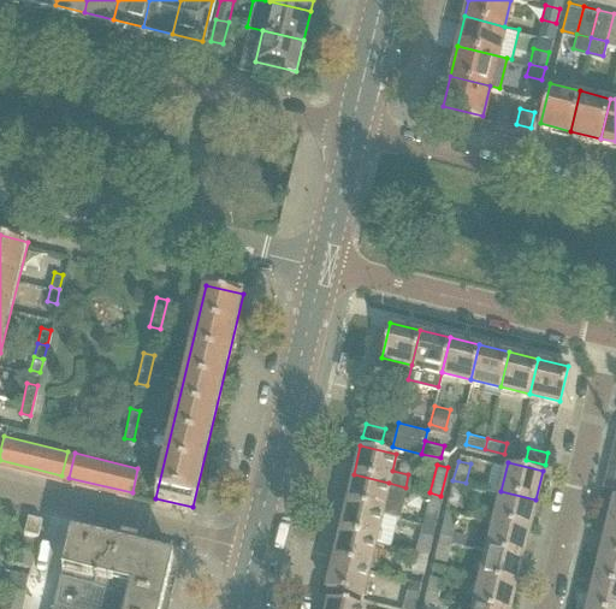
[(615,471),(606,469),(603,484),(615,488),(615,471)]
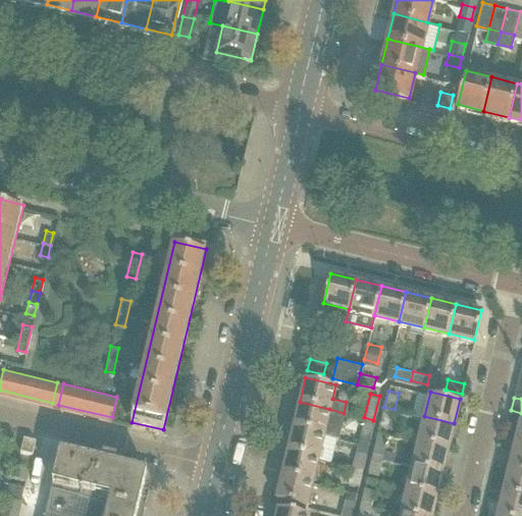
[(300,402),(294,425),(324,432),(338,436),(345,413),(344,413),(329,409),(300,402)]
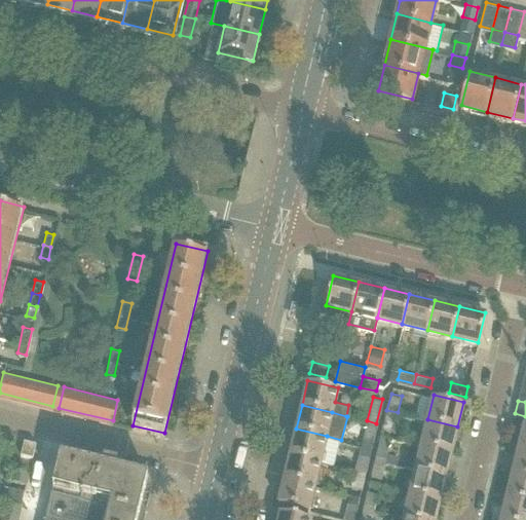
[(398,412),(386,410),(383,424),(393,428),(398,412)]
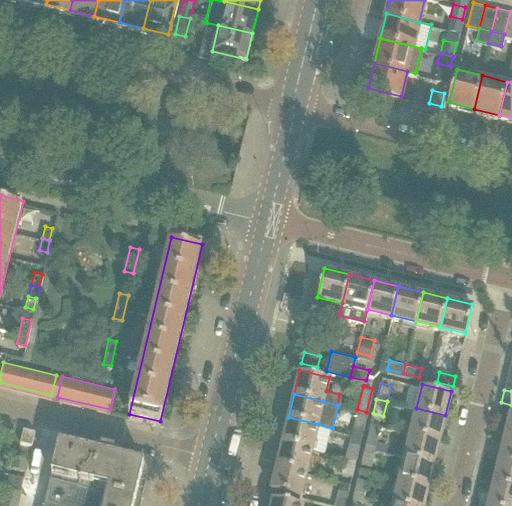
[(416,408),(410,432),(440,439),(445,415),(416,408)]
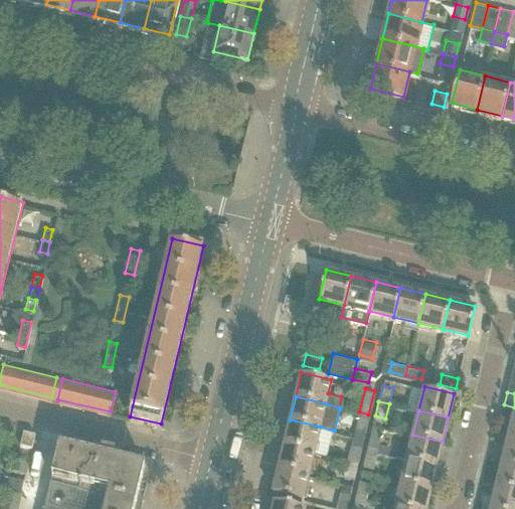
[(368,414),(359,411),(355,426),(365,429),(368,414)]
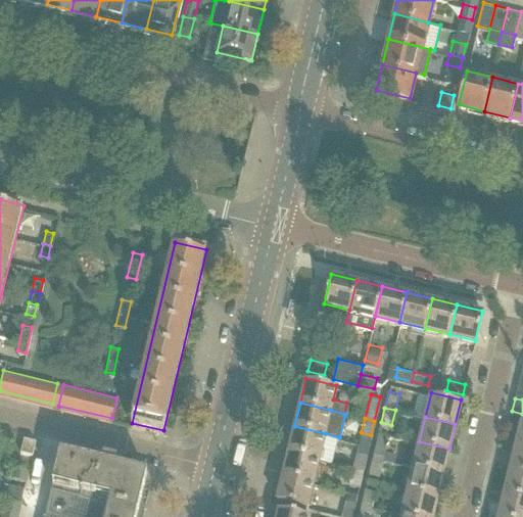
[(294,426),(288,450),(319,458),(325,433),(294,426)]
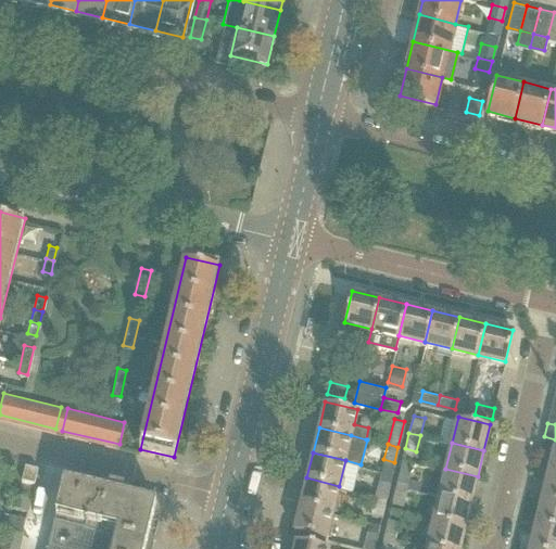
[(14,459),(3,456),(0,469),(0,472),(11,475),(14,459)]
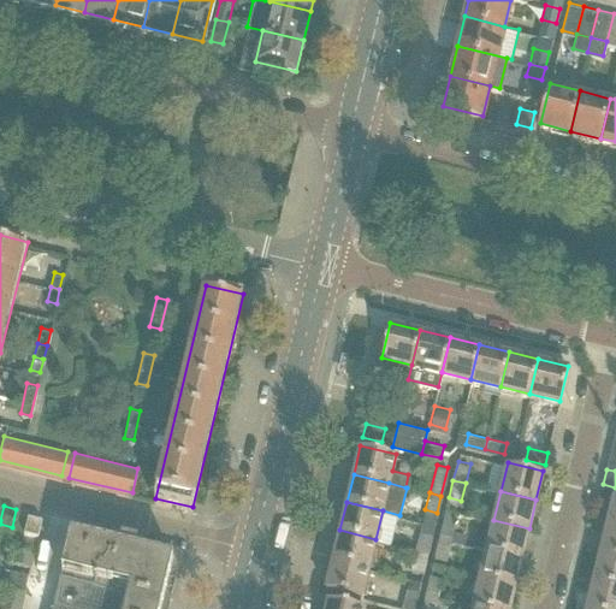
[(41,516),(28,513),(24,530),(37,532),(41,516)]
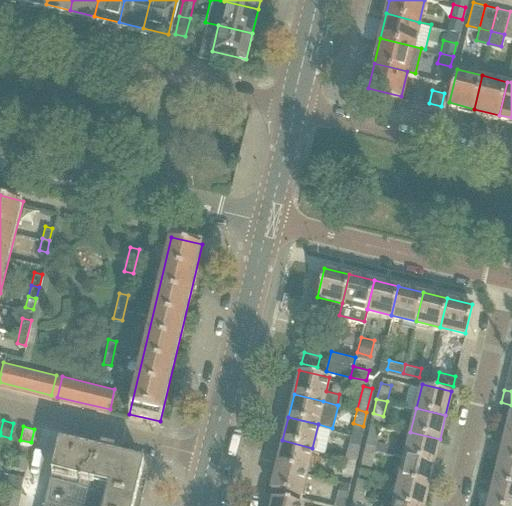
[(392,452),(405,455),(434,462),(440,439),(410,432),(397,428),(392,452)]
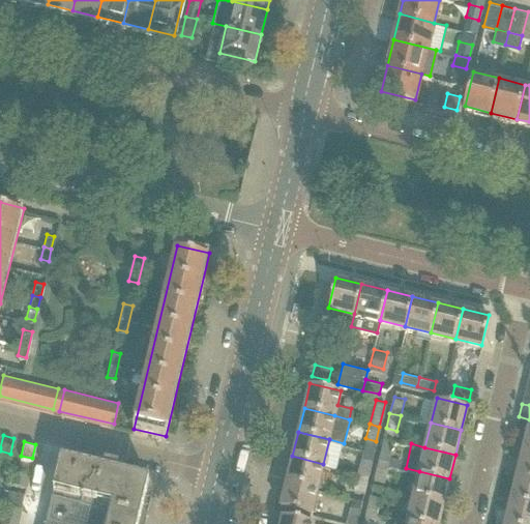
[(382,444),(378,461),(388,464),(392,447),(382,444)]
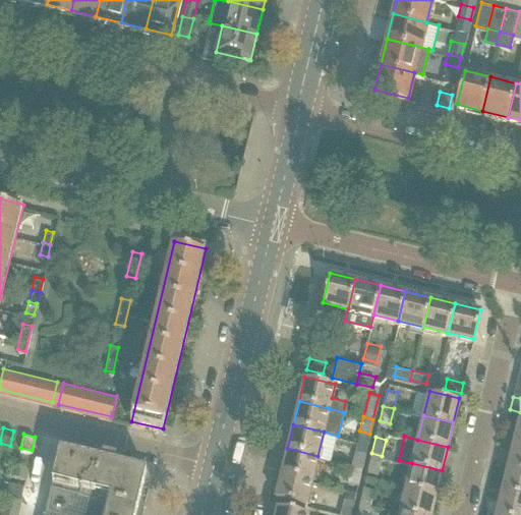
[(520,444),(514,442),(508,466),(520,468),(520,444)]
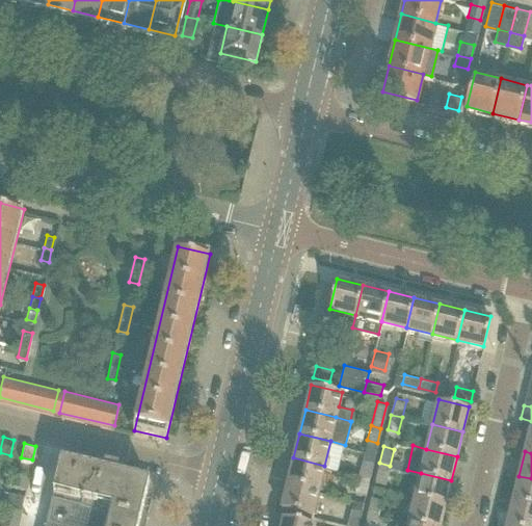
[(364,454),(358,474),(370,477),(374,457),(364,454)]
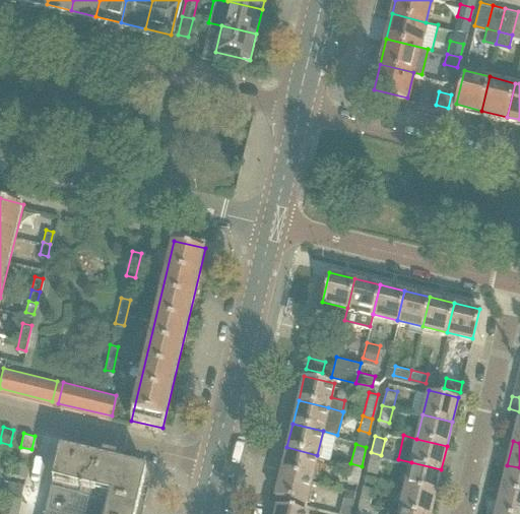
[(134,513),(146,467),(115,459),(116,454),(104,451),(102,456),(65,448),(61,447),(60,447),(52,484),(44,513),(134,513)]
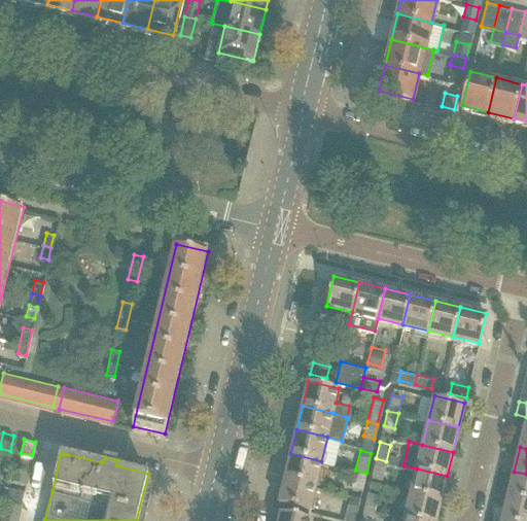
[(290,453),(285,477),(316,485),(321,461),(290,453)]
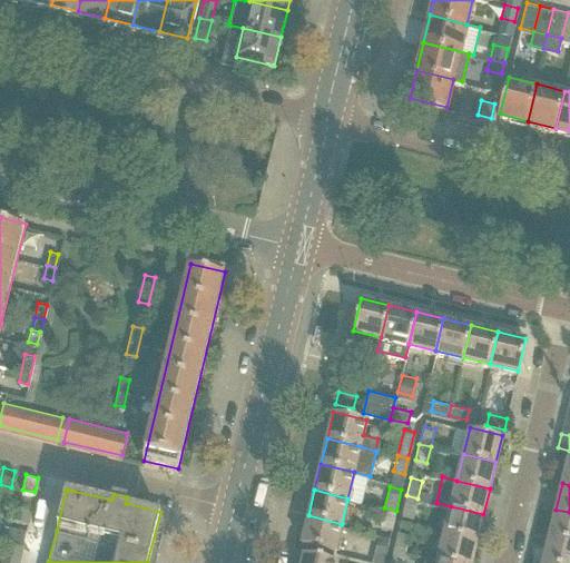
[(418,499),(406,495),(402,511),(414,514),(418,499)]
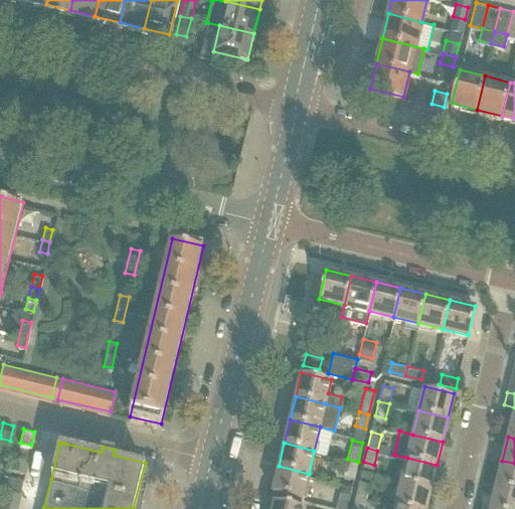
[(11,467),(25,470),(28,459),(13,456),(11,467)]
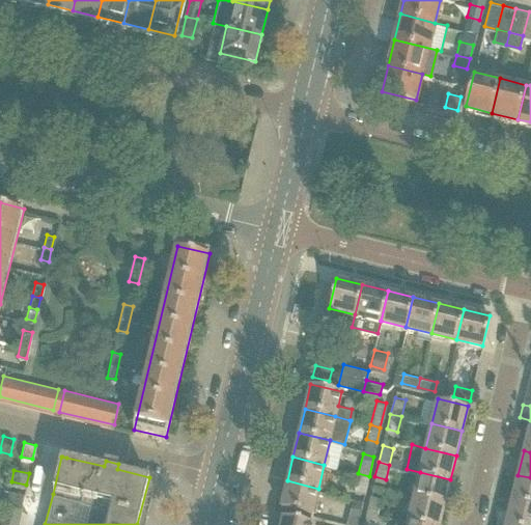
[(420,472),(414,496),(445,503),(450,479),(420,472)]
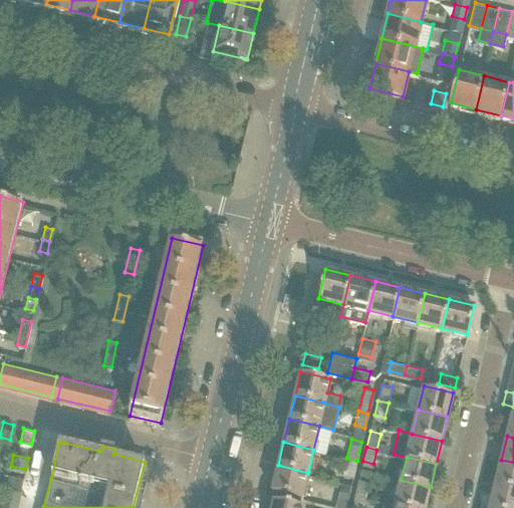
[(346,458),(342,473),(353,476),(357,461),(346,458)]
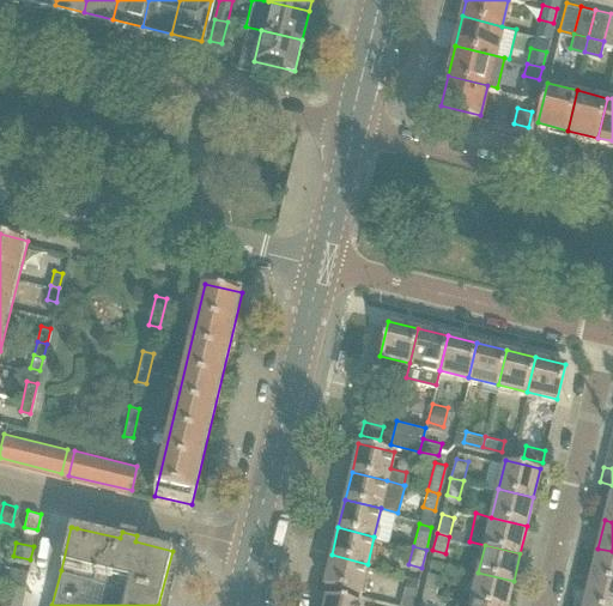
[(612,551),(598,549),(590,576),(612,581),(612,551)]
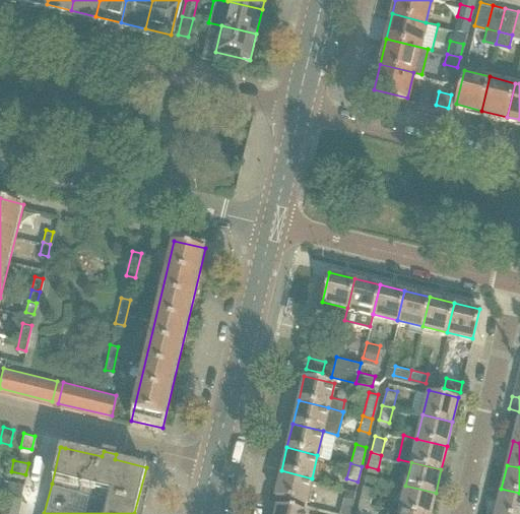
[(312,478),(281,470),(275,496),(306,503),(312,478)]
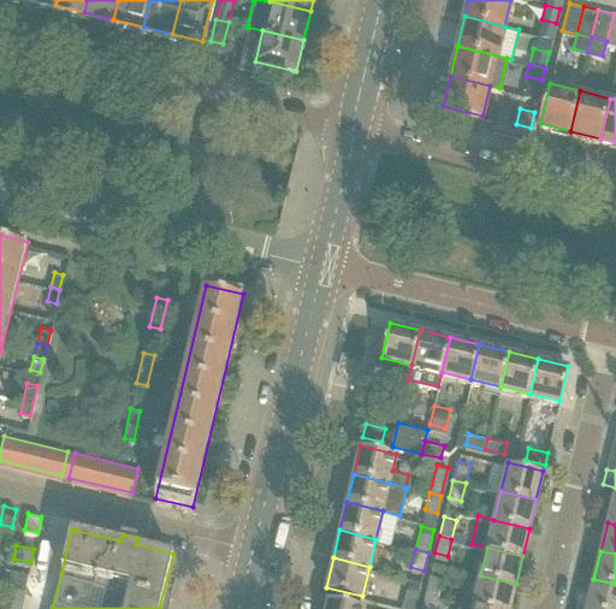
[(431,573),(426,592),(438,595),(443,577),(431,573)]
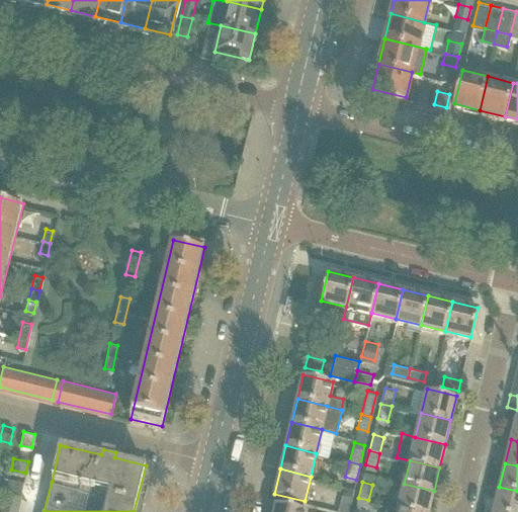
[(404,484),(398,507),(417,511),(428,511),(434,491),(404,484)]
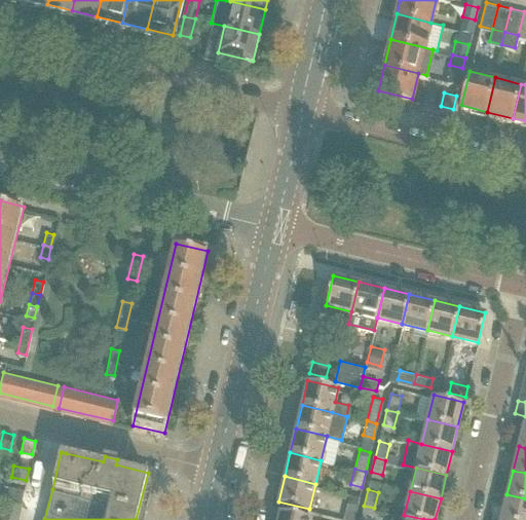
[(525,519),(525,498),(506,494),(501,519),(508,519),(525,519)]
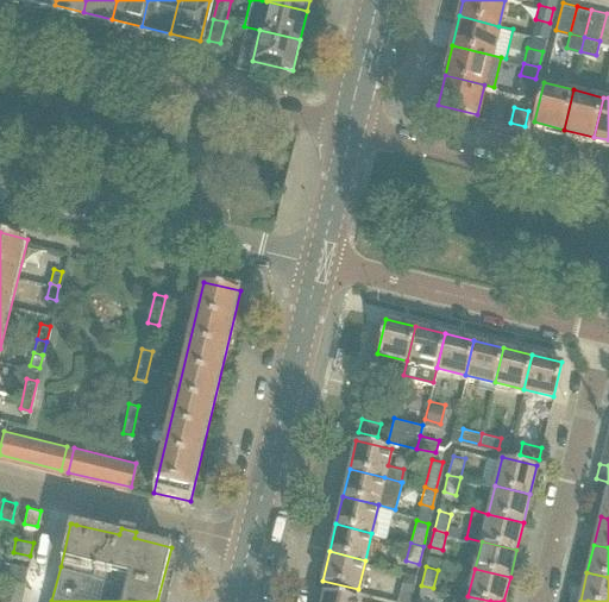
[(7,576),(5,587),(22,591),(24,581),(7,576)]
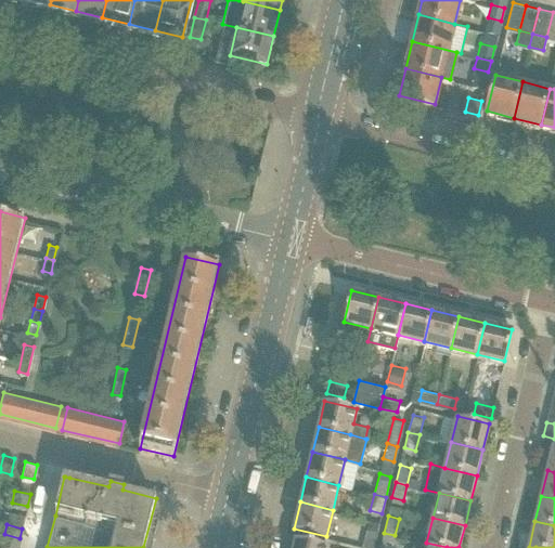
[(366,527),(362,545),(374,547),(378,531),(366,527)]
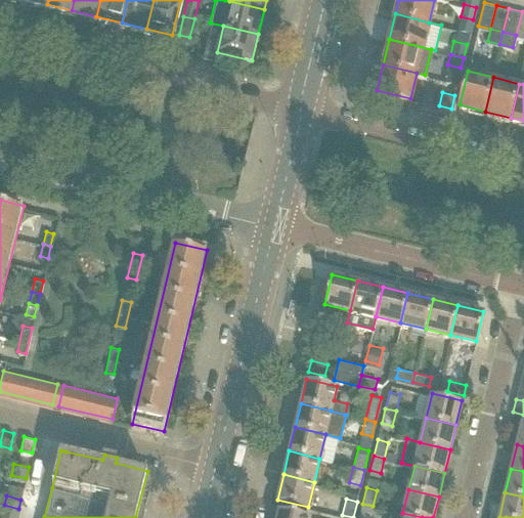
[(16,517),(18,509),(4,505),(1,517),(4,517),(16,517)]
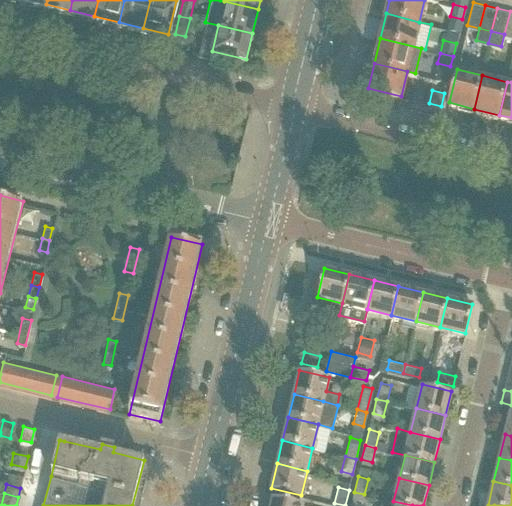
[(273,496),(270,505),(302,505),(303,504),(273,496)]
